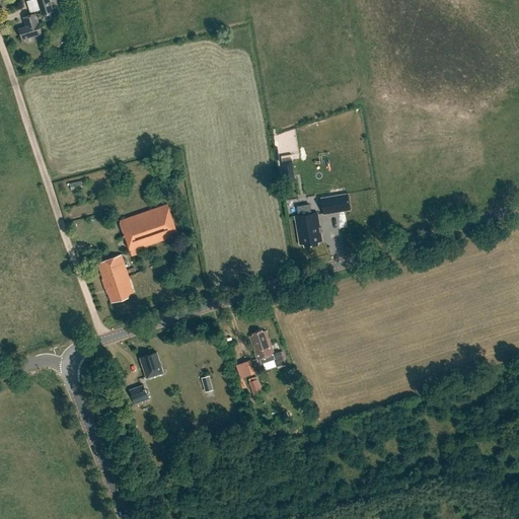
[(36,0),(43,16),(54,13),(49,0),(36,0)]
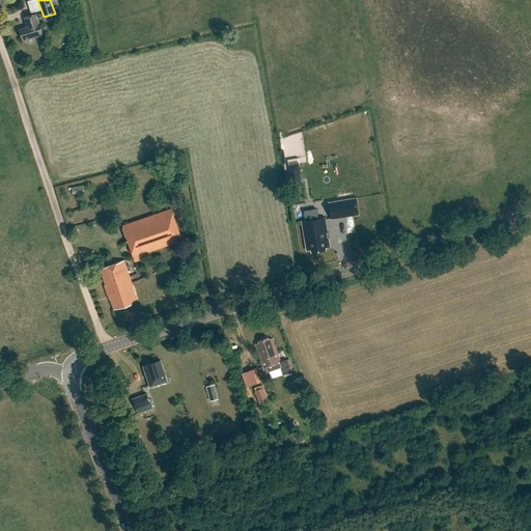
[(27,27),(19,30),(23,42),(43,35),(38,22),(38,23),(36,15),(24,18),(27,27)]
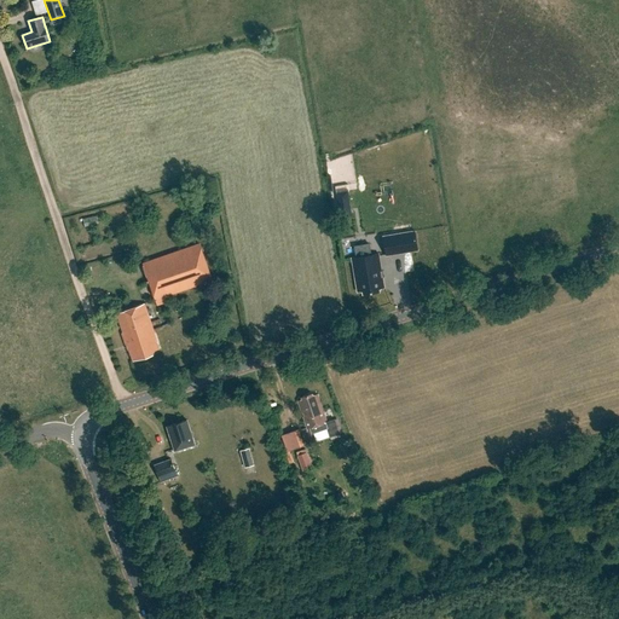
[(347,197),(336,200),(339,209),(348,208),(347,197)]
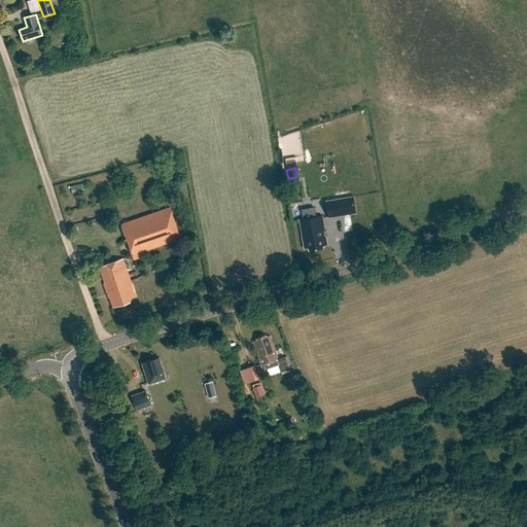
[(353,197),(326,201),(328,218),(356,213),(353,197)]
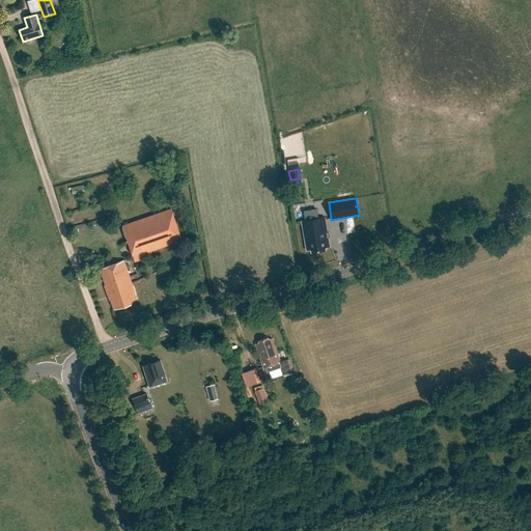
[(122,226),(135,262),(143,259),(141,255),(182,241),(171,210),(122,226)]
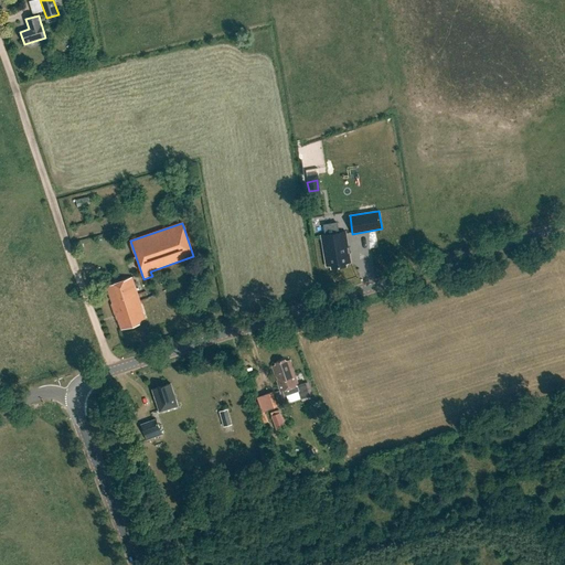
[(321,236),(327,266),(334,265),(334,268),(344,266),(343,264),(350,263),(345,233),(321,236)]
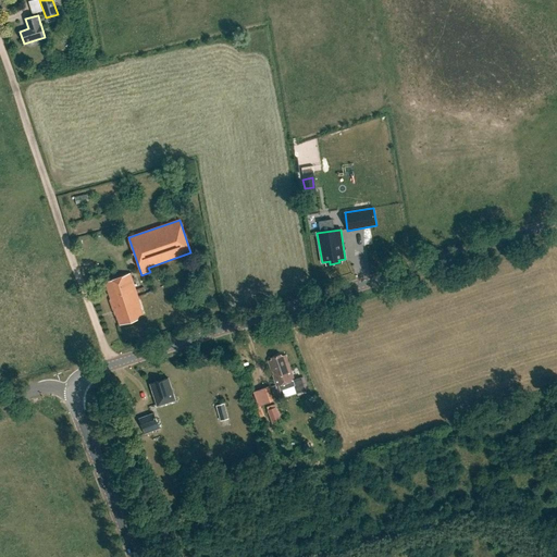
[(130,273),(103,283),(113,311),(114,311),(115,316),(116,316),(120,325),(138,319),(137,317),(143,314),(140,308),(141,308),(130,273)]
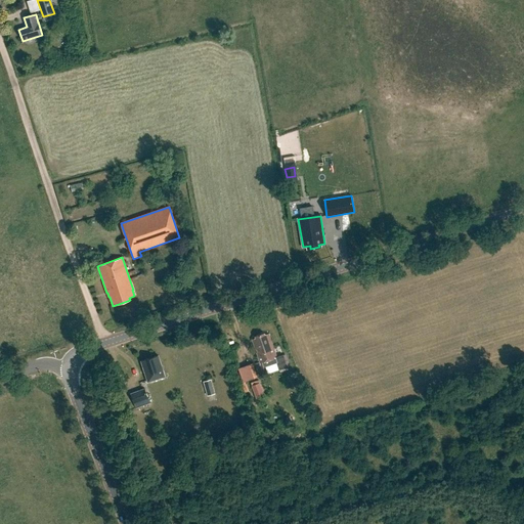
[(260,363),(266,361),(268,366),(277,363),(275,358),(276,357),(272,347),(271,347),(270,344),(271,343),(268,335),(264,336),(264,334),(256,337),(256,339),(252,340),(260,363)]
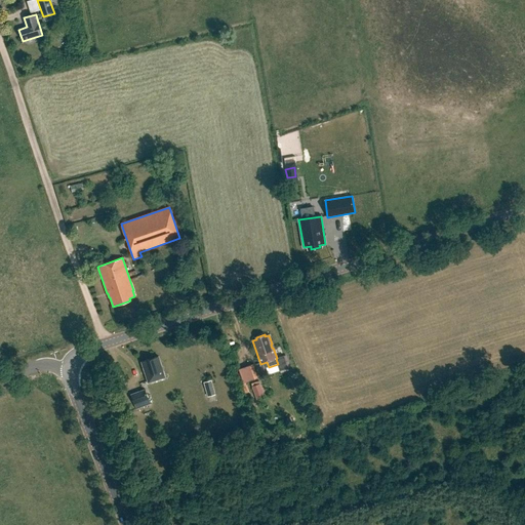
[(158,357),(142,362),(149,382),(165,377),(158,357)]
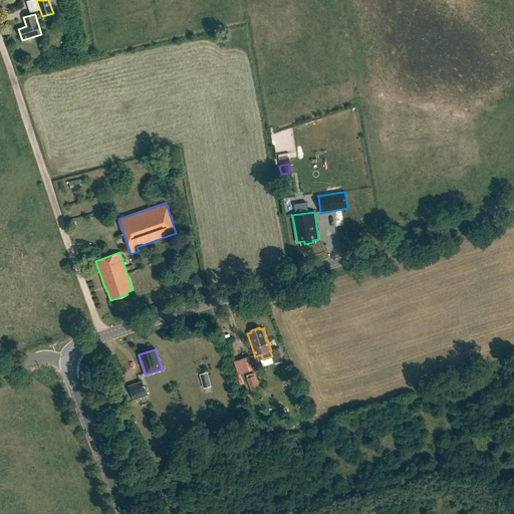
[(252,370),(248,356),(241,359),(246,372),(252,370)]
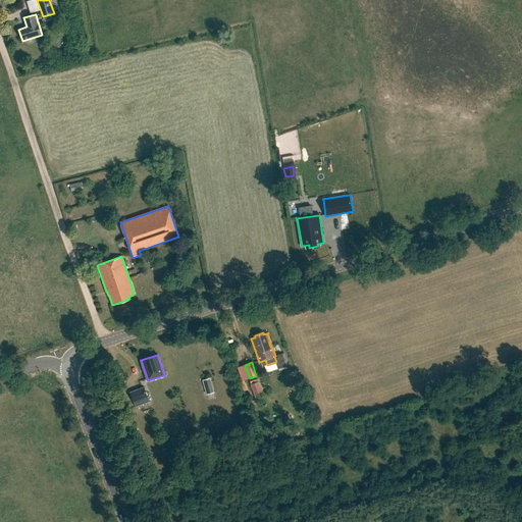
[(208,395),(216,393),(212,378),(204,380),(208,395)]
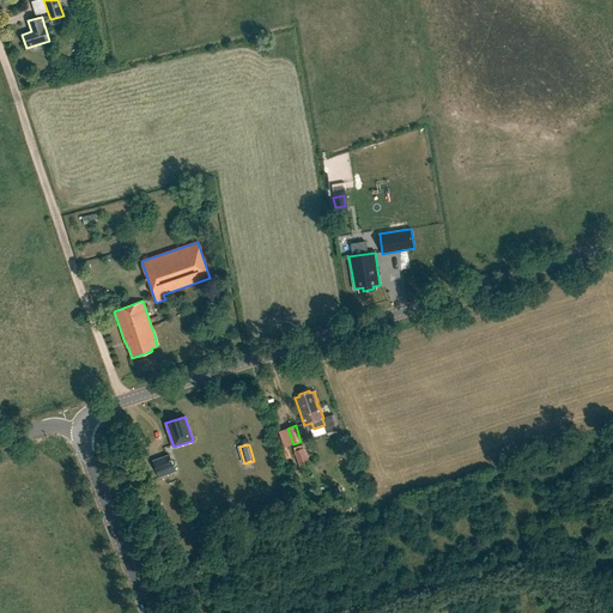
[(301,467),(310,463),(303,445),(293,449),(301,467)]
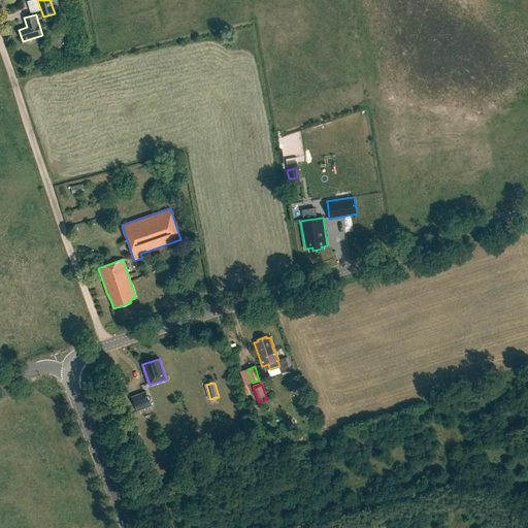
[(152,406),(145,391),(131,396),(137,413),(152,406)]
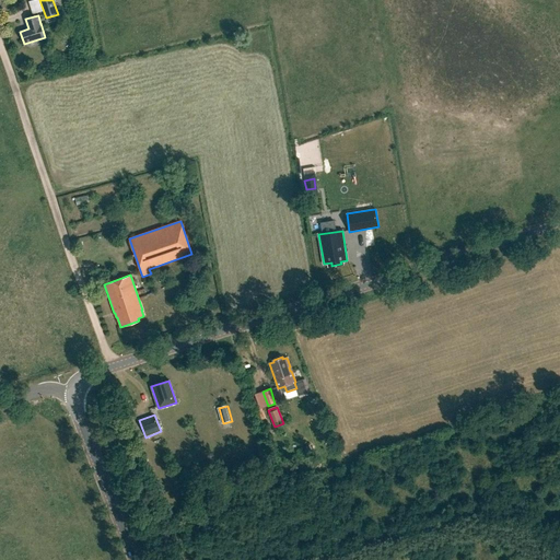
[(121,444),(115,446),(118,454),(125,451),(121,444)]
